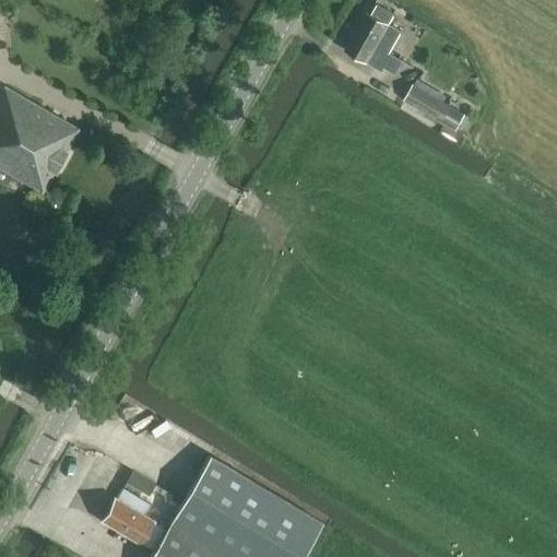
[(392,26),(391,25),(396,15),(380,7),(375,15),(369,12),(346,51),(384,73),(387,70),(398,76),(405,62),(391,55),(403,34),(392,27),(392,26)]
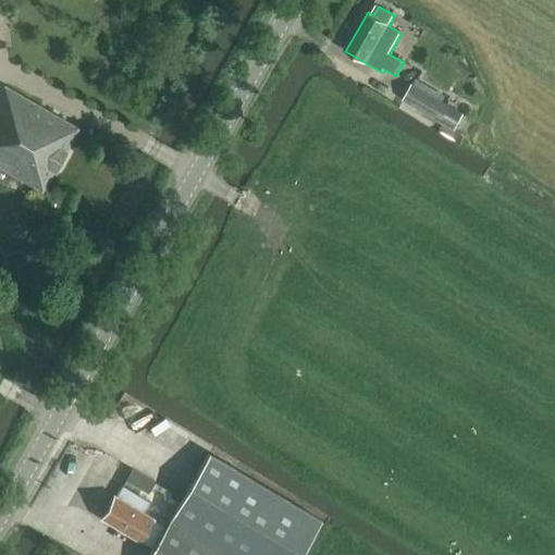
[(414,84),(404,103),(457,132),(466,114),(414,84)]
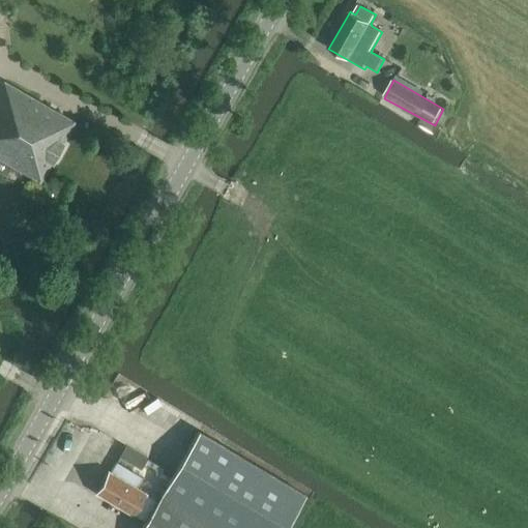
[(0,158),(42,183),(77,123),(5,82),(0,91),(0,158)]
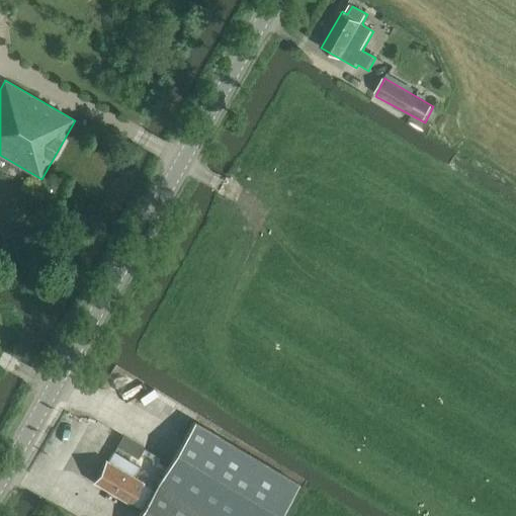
[(196,422),(159,485),(211,515),(281,515),(302,484),(196,422)]
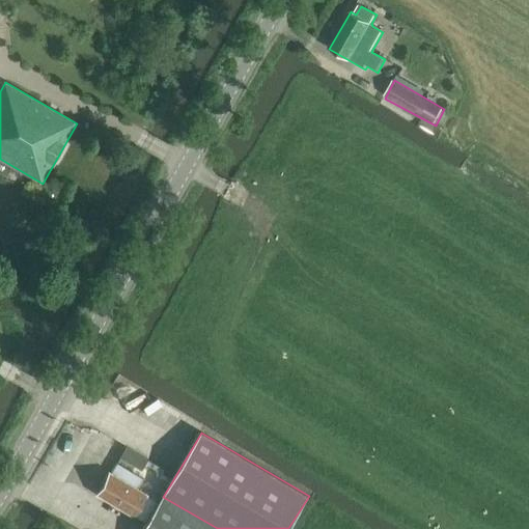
[(147,466),(150,462),(129,449),(122,460),(144,472),(147,466)]
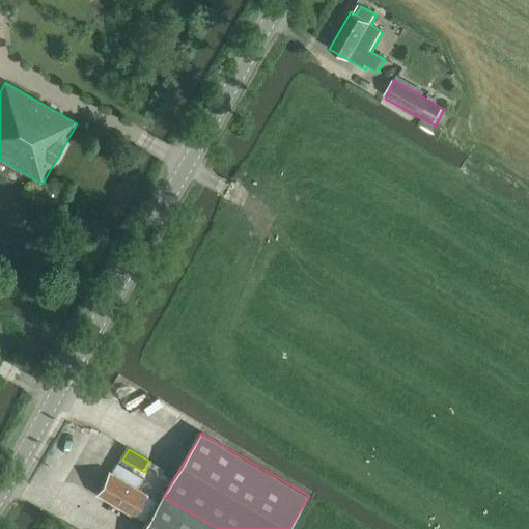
[(164,475),(166,471),(150,462),(147,466),(164,475)]
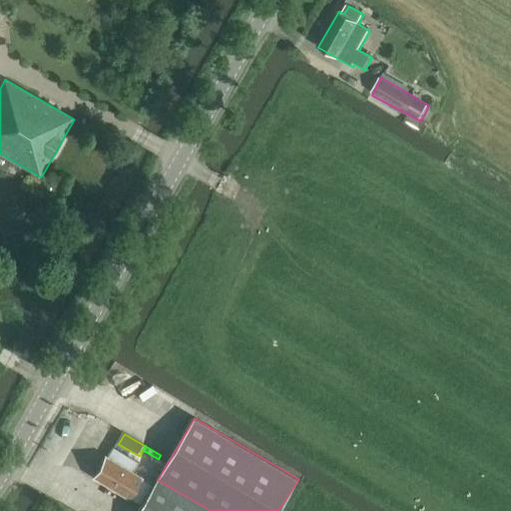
[(142,507),(153,487),(145,481),(134,474),(140,465),(115,450),(110,459),(107,457),(101,467),(97,468),(94,473),(95,477),(94,480),(122,497),(122,495),(131,501),(131,500),(142,507)]
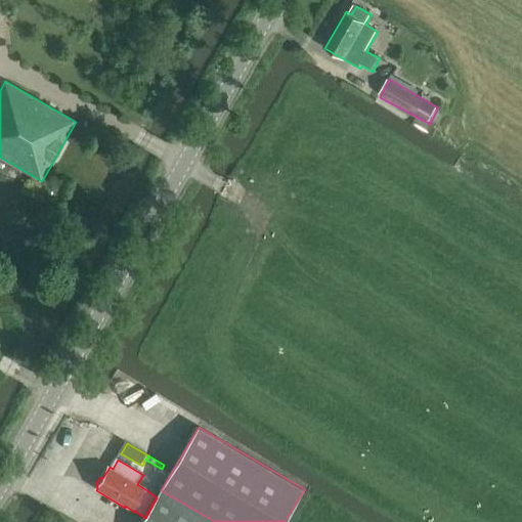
[(145,518),(142,521),(214,521),(161,490),(157,497),(145,518)]
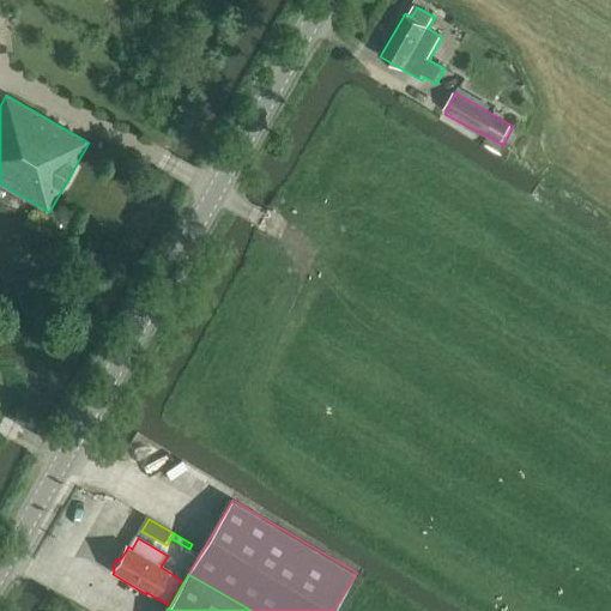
All buildings are outlined.
